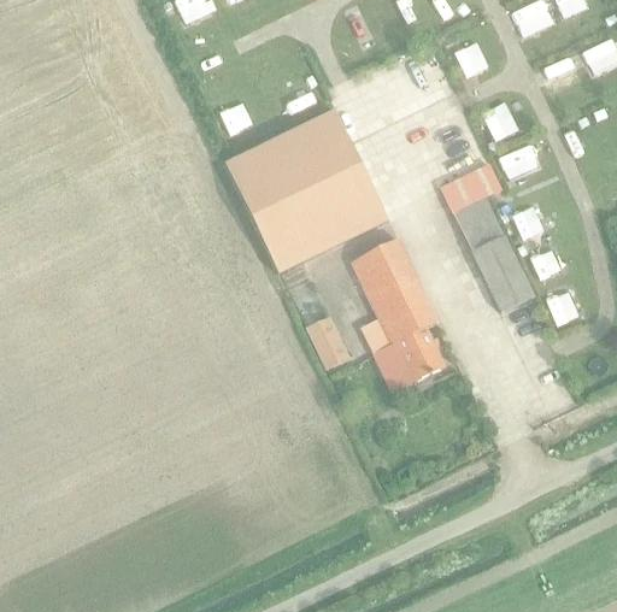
[(466,53),(480,49),(474,28),(460,31),(466,53)]
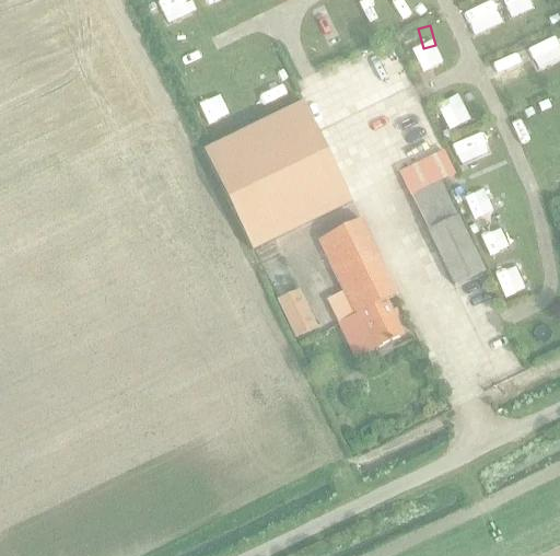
[(347,55),(359,76),(370,70),(358,49),(347,55)]
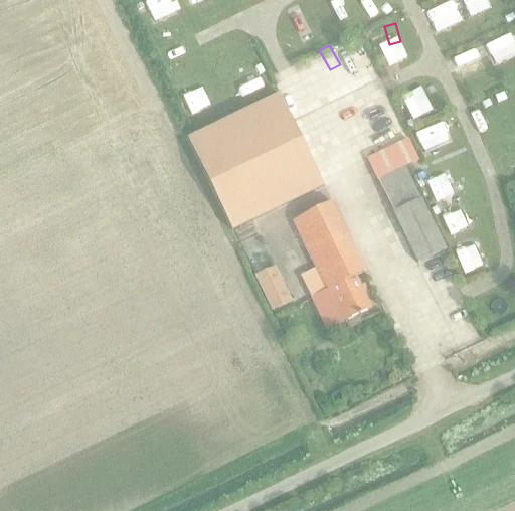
[(280,91),(188,135),(232,226),(324,182),(280,91)]
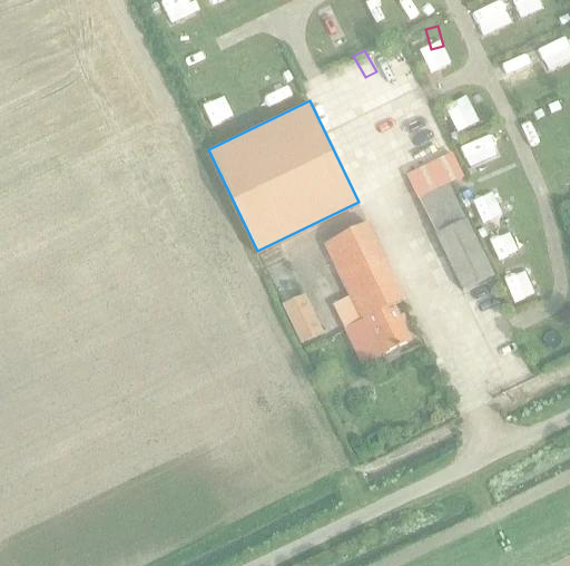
[(452,149),(406,172),(418,195),(462,288),(492,273),(448,181),(463,174),(452,149)]
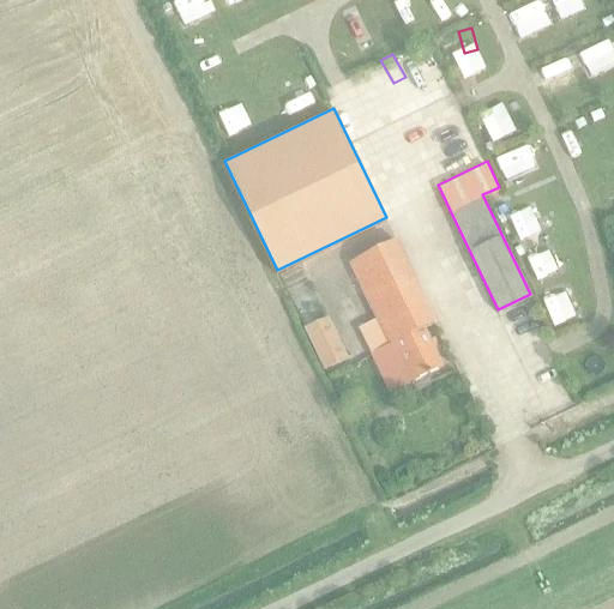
[(528,227),(555,215),(548,200),(522,212),(528,227)]
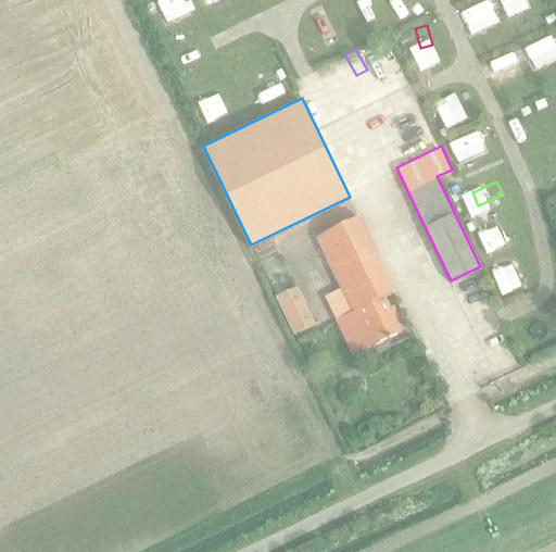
[(495,229),(515,224),(512,213),(492,218),(495,229)]
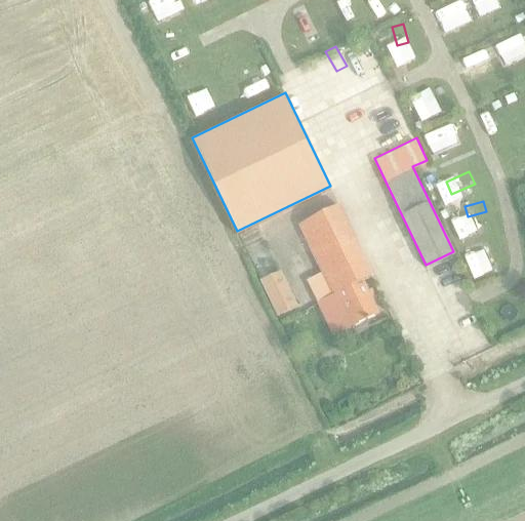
[(353,322),(379,309),(364,278),(372,274),(337,203),(298,222),(333,293),(320,299),(326,312),(344,304),(353,322)]
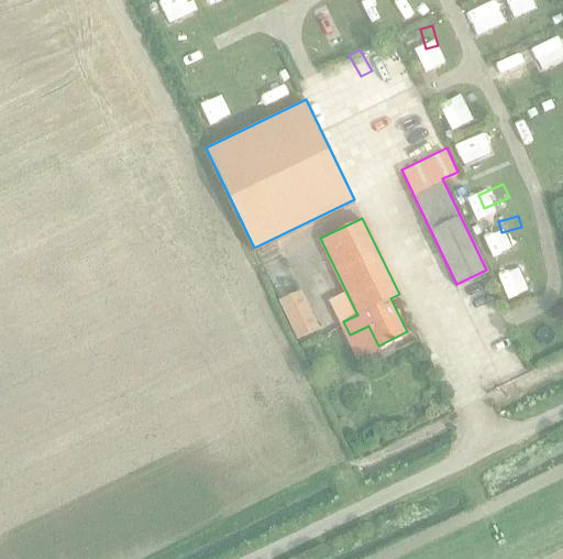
[(279,297),(298,336),(318,326),(299,287),(279,297)]
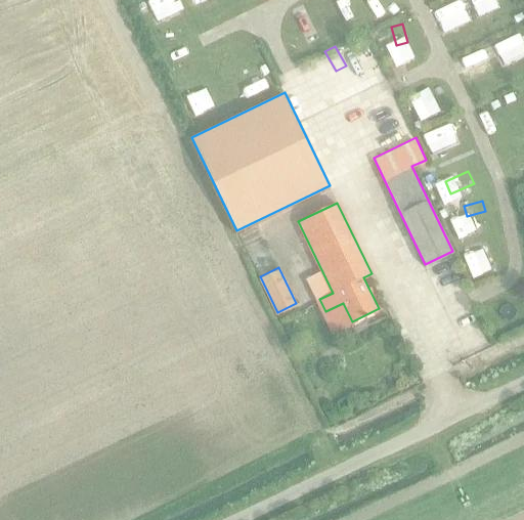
[(467,311),(471,323),(487,317),(482,305),(467,311)]
